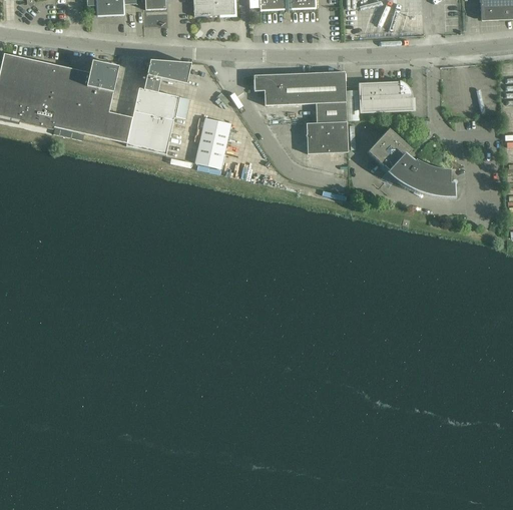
[(97,4),(97,13),(107,13),(108,13),(113,12),(113,13),(123,13),(123,3),(131,3),(136,2),(136,0),(86,0),(87,4),(97,4)]
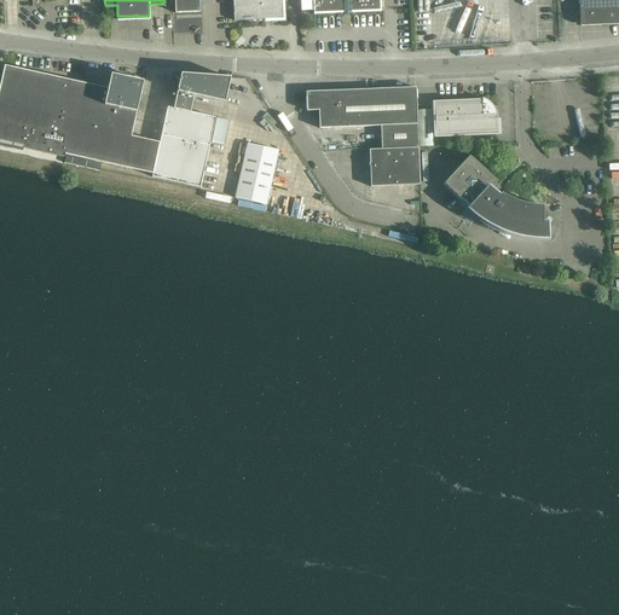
[(174,0),(175,10),(200,9),(200,0),(174,0)]
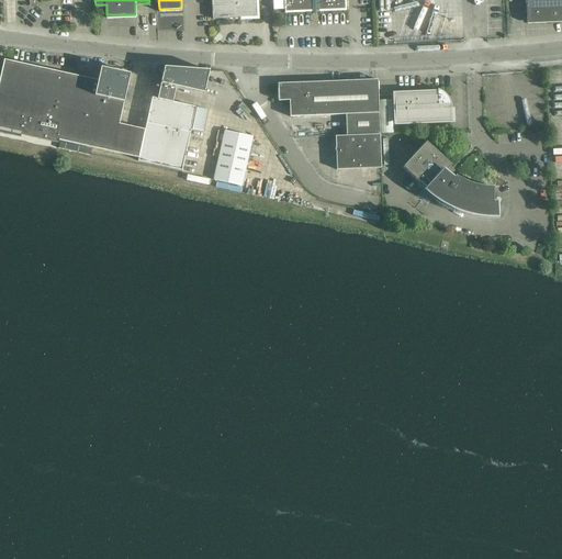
[(257,13),(256,0),(212,0),(213,15),(257,13)]
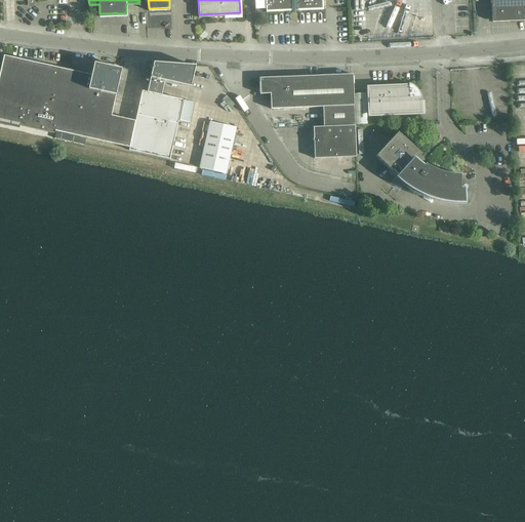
[(255,0),(256,6),(267,6),(268,9),(325,7),(324,0),(255,0)]
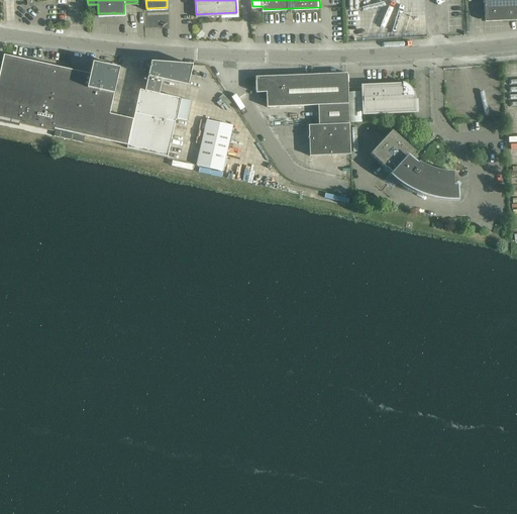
[(484,0),(485,17),(516,15),(516,0),(484,0)]
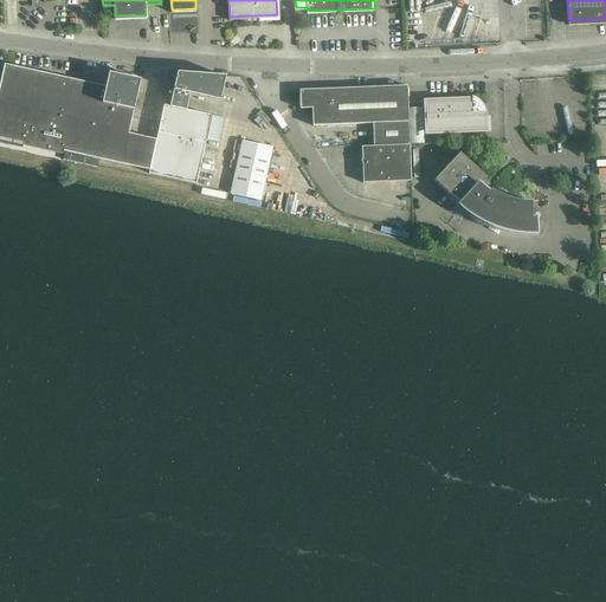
[(0,136),(63,150),(64,148),(149,167),(156,136),(154,136),(154,138),(128,134),(134,107),(102,99),(107,84),(5,62),(0,81),(0,136)]
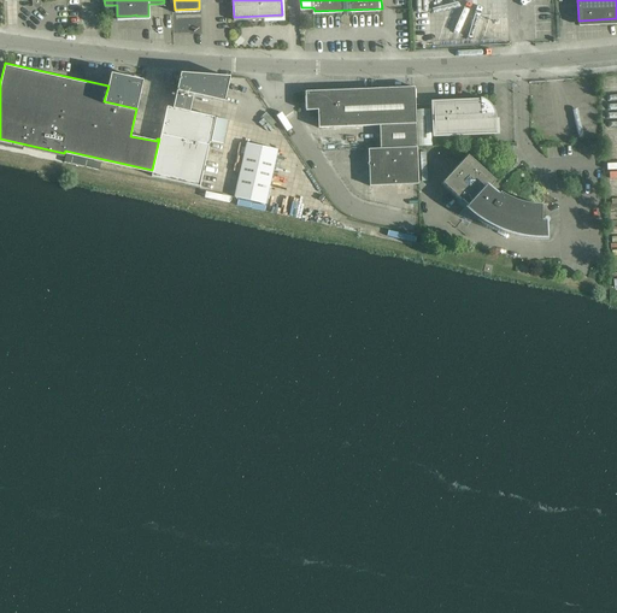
[(181,71),(176,89),(193,93),(224,99),(229,75),(181,71)]
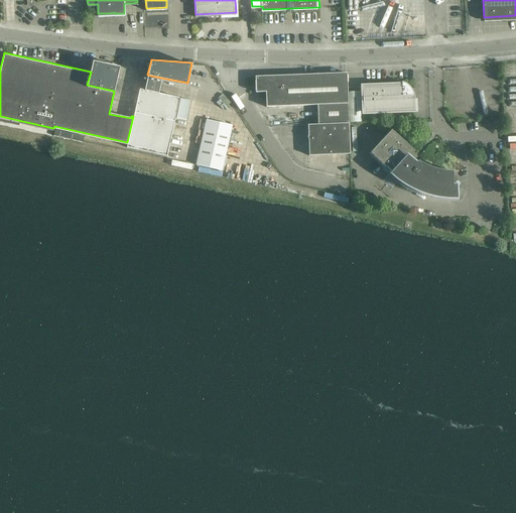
[(317,103),(317,122),(349,121),(347,71),(255,75),(256,90),(265,90),(266,104),(317,103)]
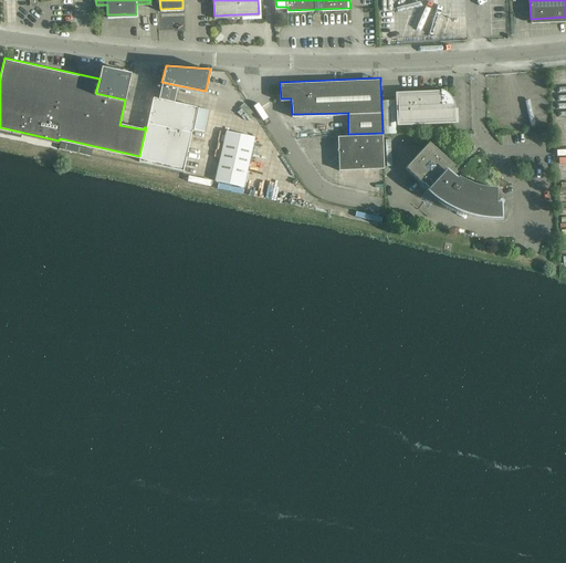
[(446,90),(440,87),(440,90),(397,92),(398,121),(456,118),(454,106),(453,100),(451,94),(446,90)]
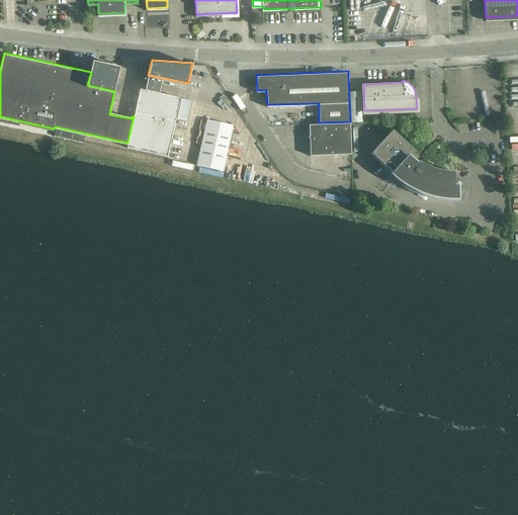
[(181,96),(177,116),(187,118),(191,99),(191,98),(181,96)]
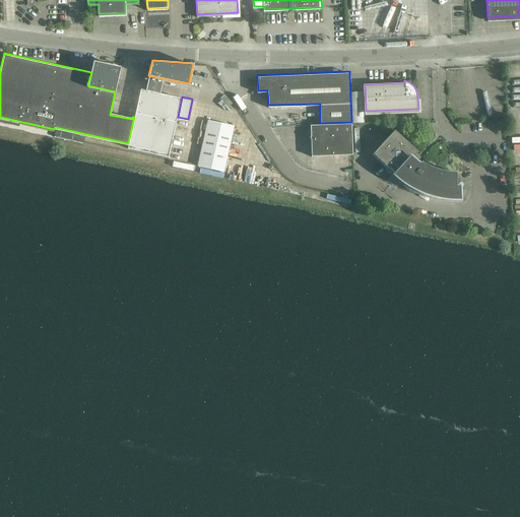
[(208,118),(198,164),(224,170),(234,124),(208,118)]
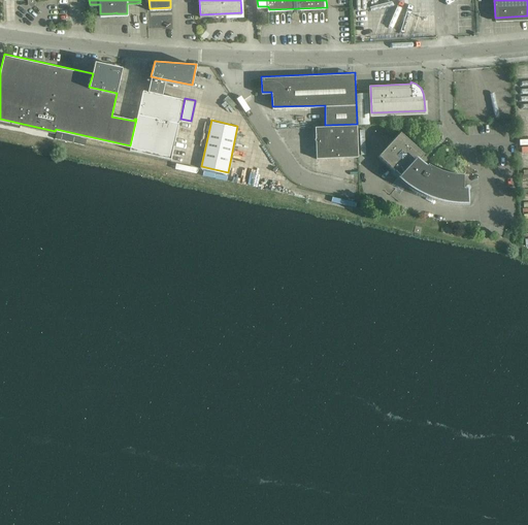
[(357,124),(325,125),(315,125),(316,157),(358,155),(357,124)]
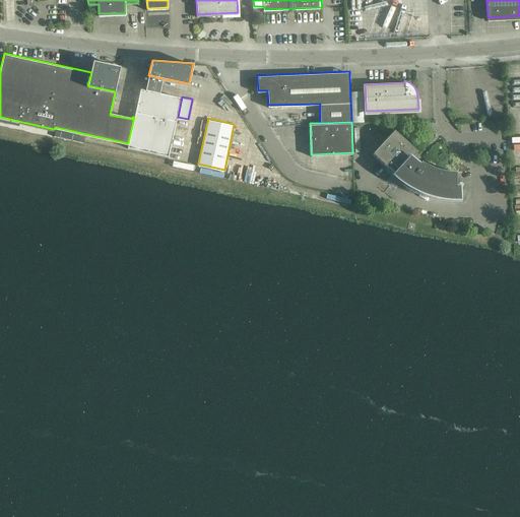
[(448,199),(461,199),(460,187),(456,187),(456,171),(448,170),(441,169),(435,167),(428,164),(421,160),(420,160),(418,164),(413,159),(410,157),(417,150),(395,129),(394,129),(389,134),(373,152),(389,167),(391,169),(394,172),(397,174),(396,175),(393,176),(393,178),(395,180),(397,179),(398,177),(399,176),(400,177),(403,179),(401,182),(411,188),(424,193),(436,197),(448,199)]
